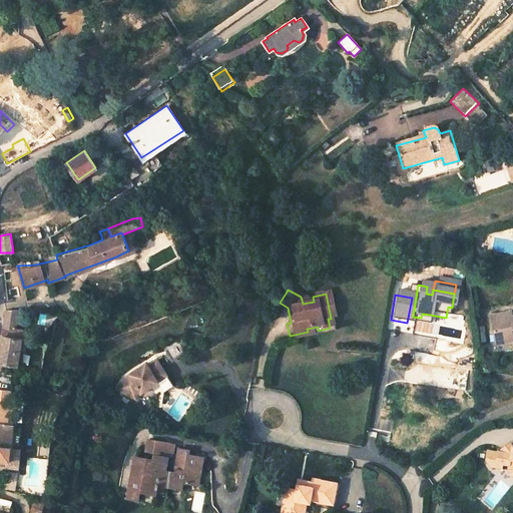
[(412,323),(413,317),(416,298),(412,298),(407,323),(412,323)]
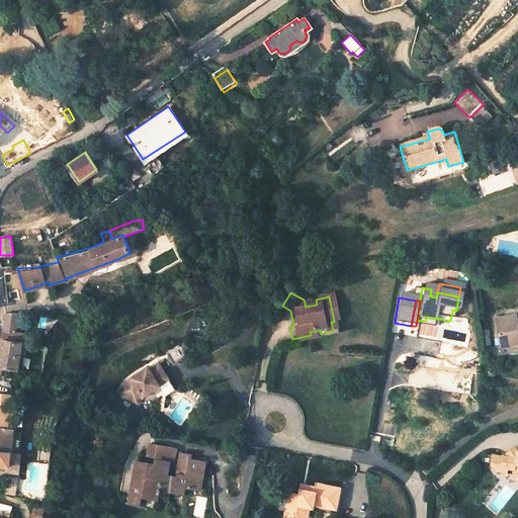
[(0,349),(0,366),(17,369),(23,332),(16,331),(19,312),(7,312),(6,312),(3,329),(0,349)]
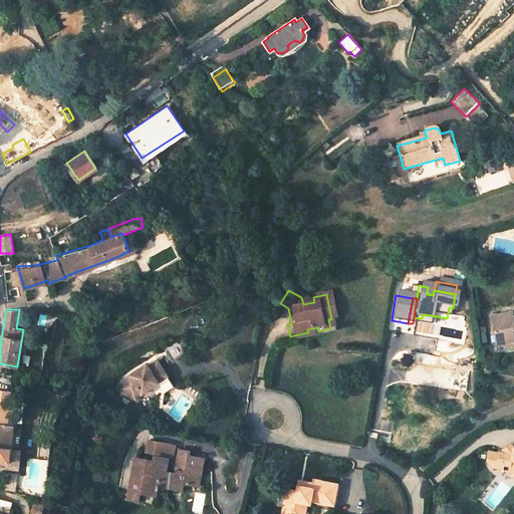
[(423,314),(422,318),(421,320),(430,322),(431,315),(423,314)]
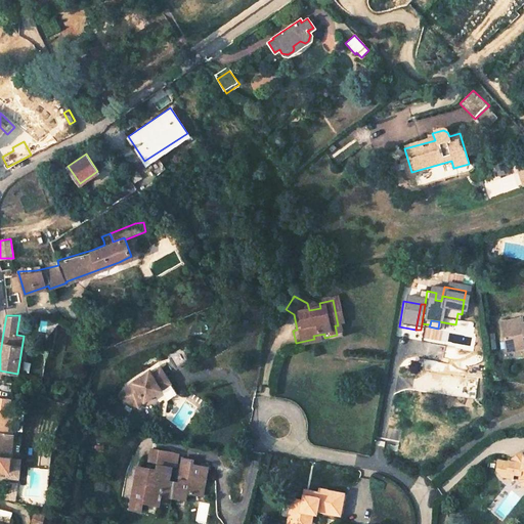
[(523,350),(523,324),(520,325),(520,321),(498,325),(503,348),(523,345),(523,350)]
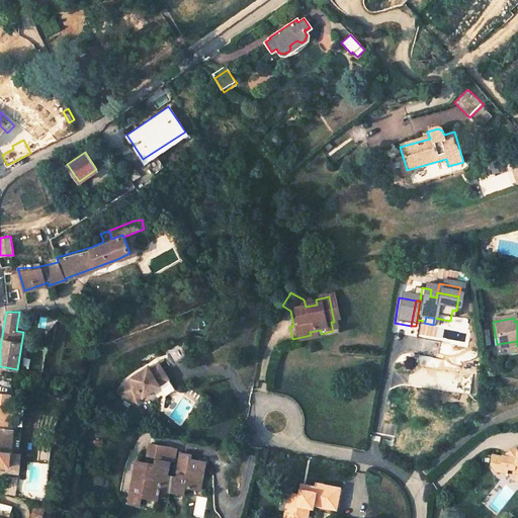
[(311,335),(292,339),(293,344),(312,340),(311,335)]
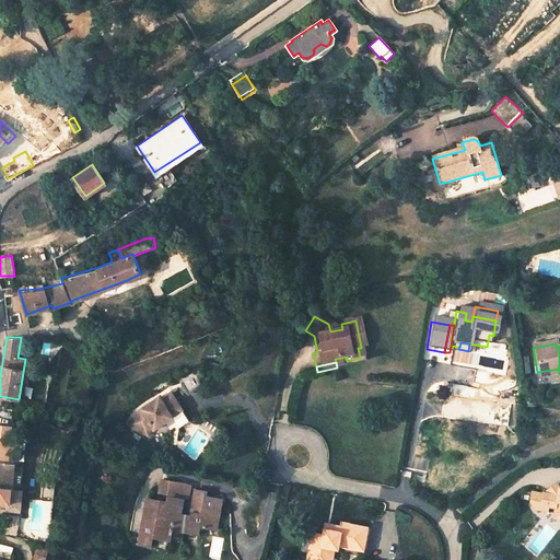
[(559,369),(537,372),(538,378),(559,374),(559,369)]
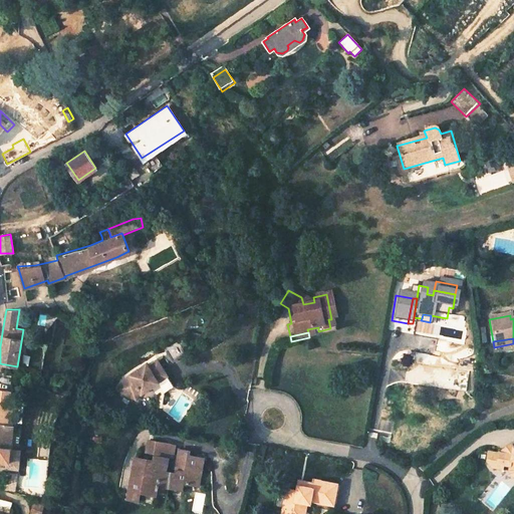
[(158,382),(164,393),(173,387),(157,360),(149,366),(144,369),(142,366),(129,374),(129,375),(123,381),(120,388),(126,393),(124,395),(132,400),(139,391),(140,393),(158,382)]
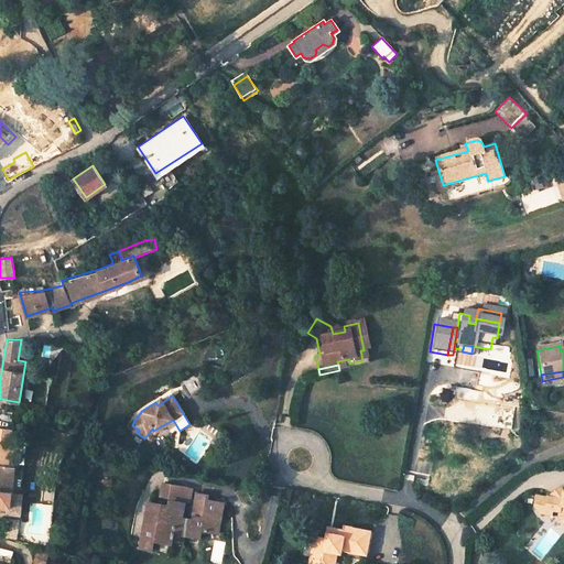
[(0,505),(9,507),(14,466),(0,464),(0,461),(1,448),(0,447),(0,505)]
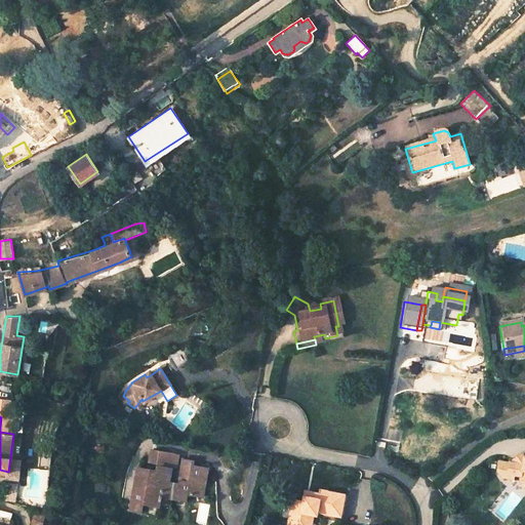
[(150,460),(163,462),(164,455),(165,450),(152,447),(150,460)]
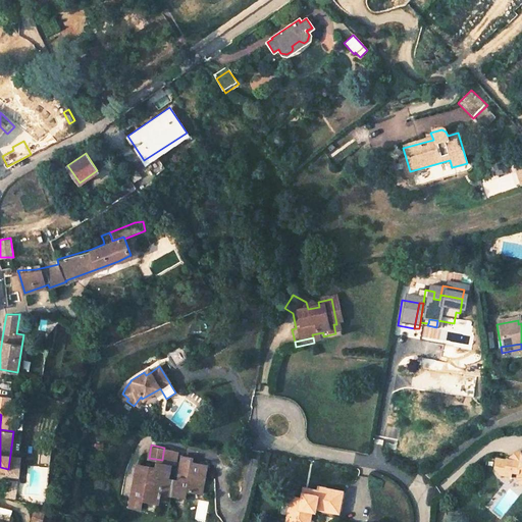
[(163,453),(162,460),(161,464),(169,465),(178,467),(180,456),(163,453)]
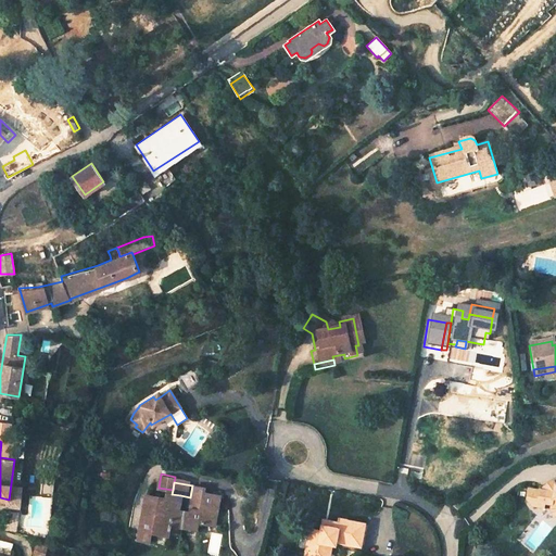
[(551,493),(555,490),(555,487),(552,482),(543,489),(546,492),(551,493)]
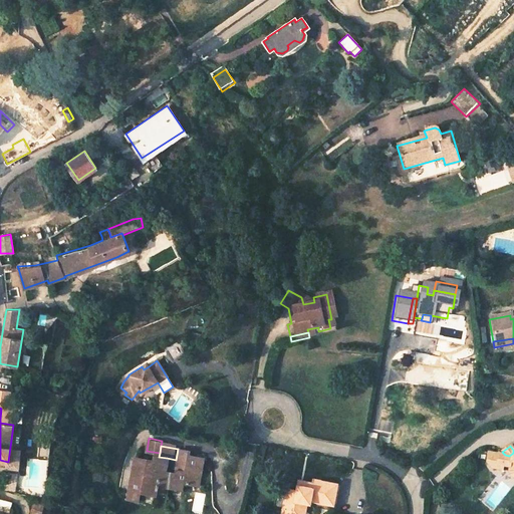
[(499,455),(489,454),(488,463),(491,468),(502,470),(503,466),(510,467),(510,472),(511,475),(513,477),(513,448),(513,450),(513,453),(509,456),(505,455),(499,454),(499,455)]
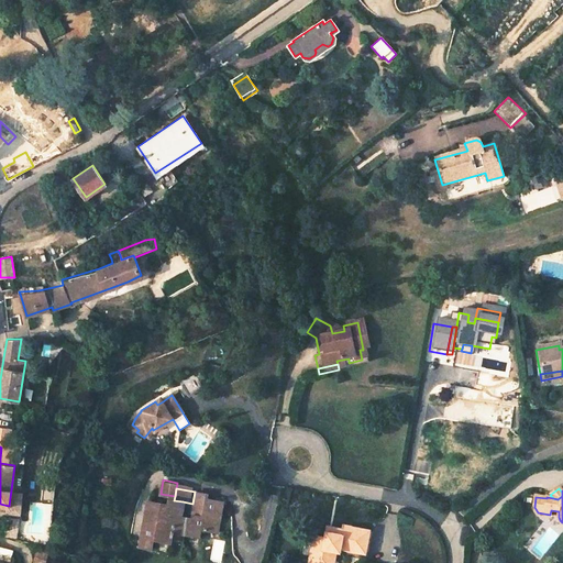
[(150,539),(167,543),(168,538),(172,538),(173,531),(179,532),(178,534),(188,536),(189,528),(199,529),(217,532),(222,501),(205,498),(206,493),(195,492),(192,504),(191,510),(190,518),(180,516),(183,501),(174,500),(169,499),(168,504),(145,499),(139,537),(150,539)]
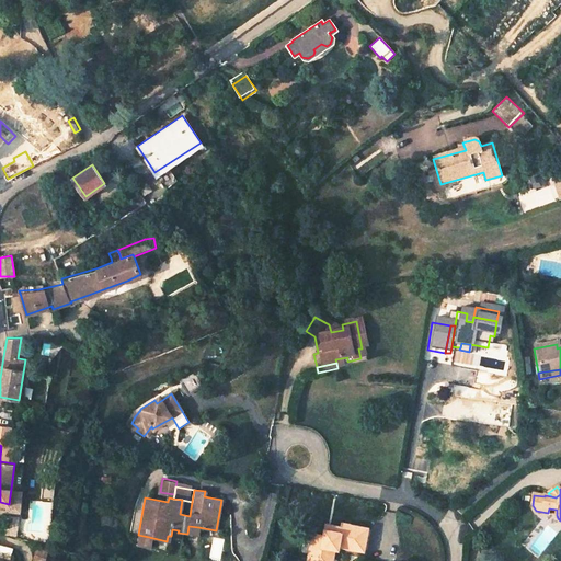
[(7,516),(4,533),(14,534),(16,518),(7,516)]
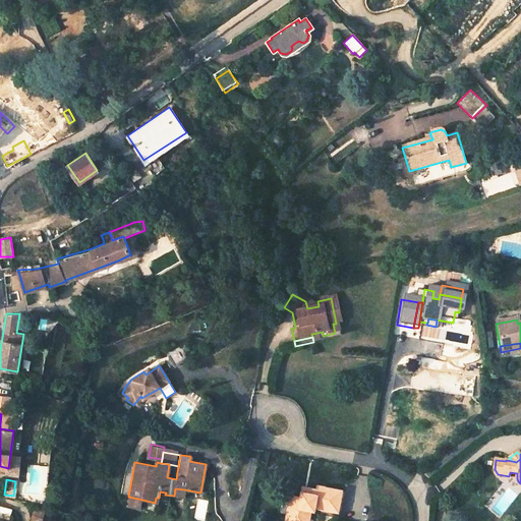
[(284,520),(307,520),(310,509),(314,510),(315,506),(337,510),(341,488),(317,484),(316,487),(307,486),(306,491),(300,490),(299,496),(290,494),(284,520)]
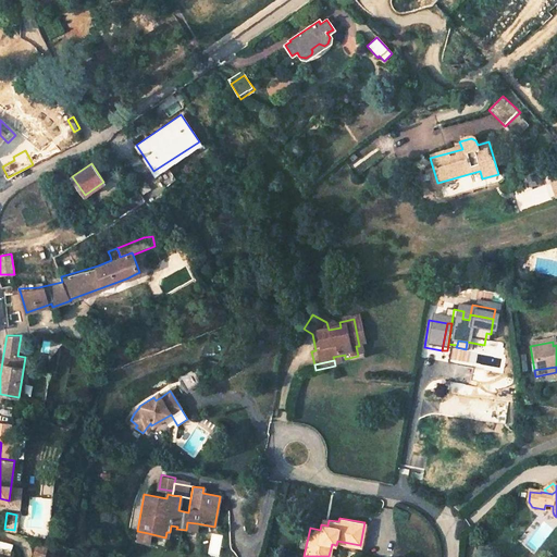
[(187,522),(186,530),(196,532),(197,523),(187,522)]
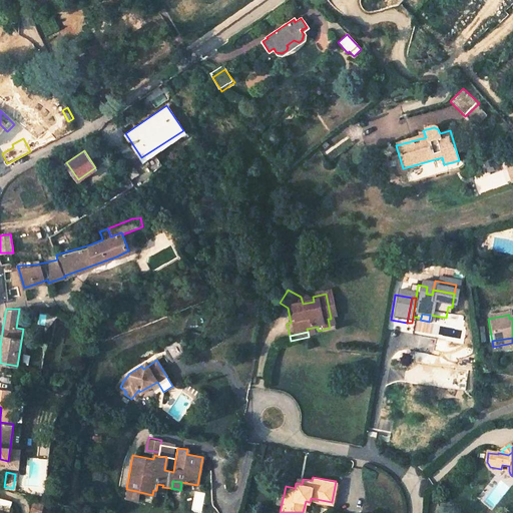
[(136,491),(126,489),(125,498),(134,500),(136,491)]
